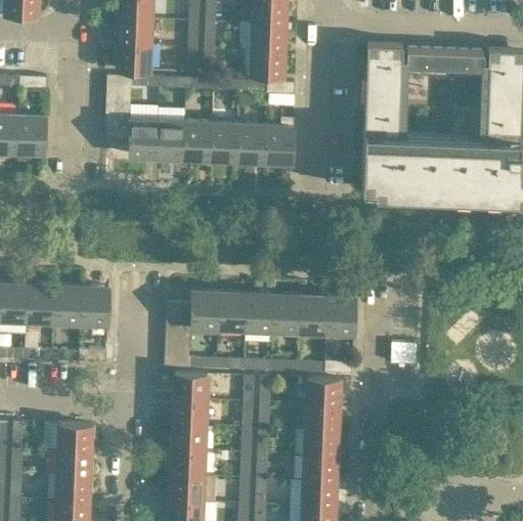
[(37,0),(4,0),(4,13),(37,14),(37,0)]
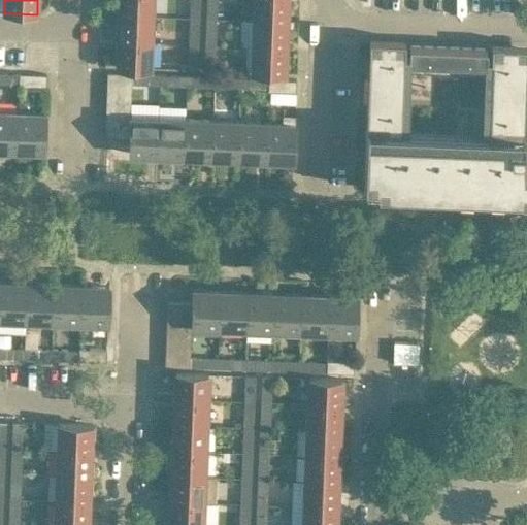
[(120,0),(120,18),(152,19),(152,0),(120,0)]
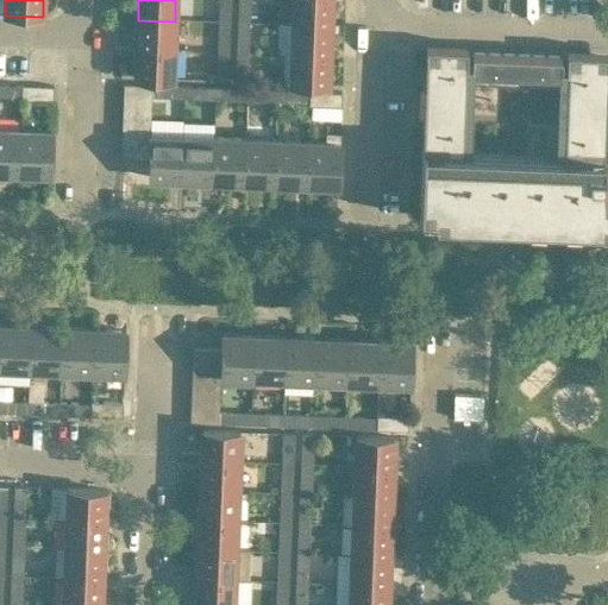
[(293,0),(293,26),(331,27),(331,0),(293,0)]
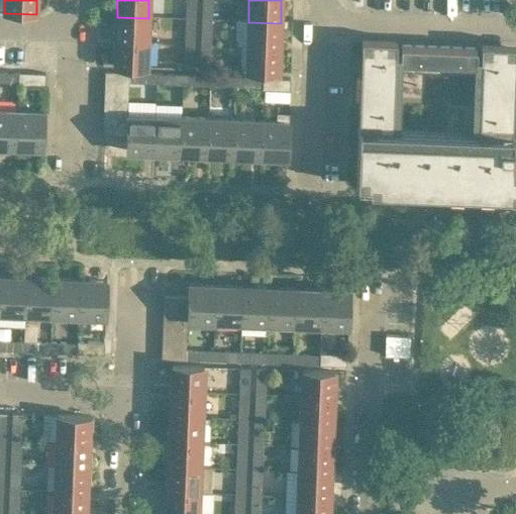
[(187,5),(186,20),(196,20),(197,5),(187,5)]
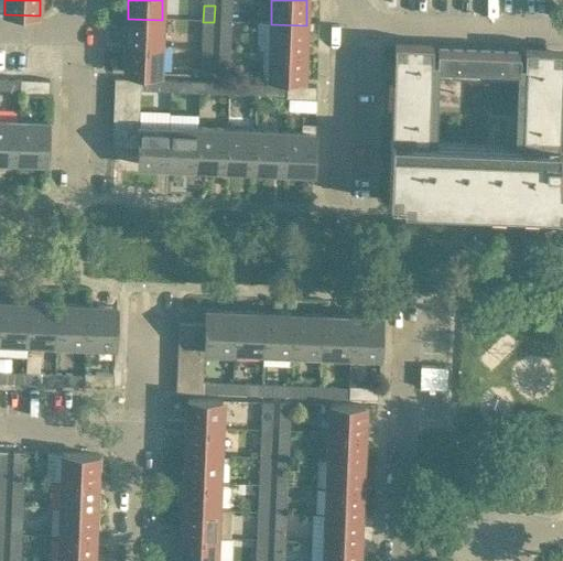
[(222,6),(220,22),(231,23),(233,7),(222,6)]
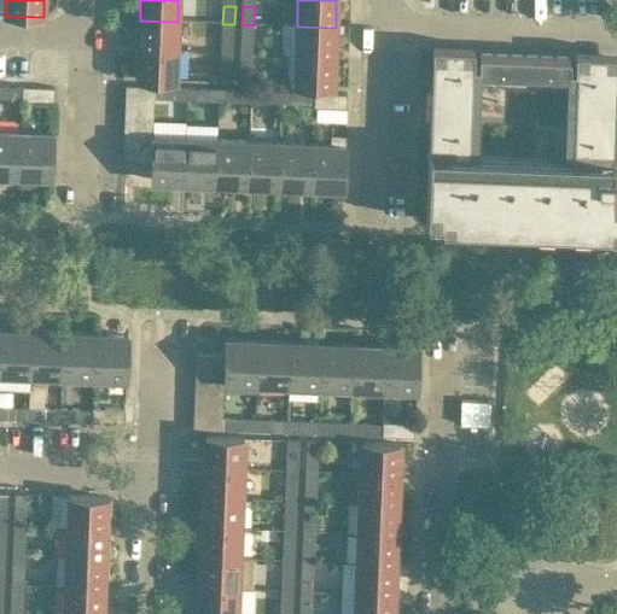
[(140,21),(139,51),(176,52),(178,22),(140,21)]
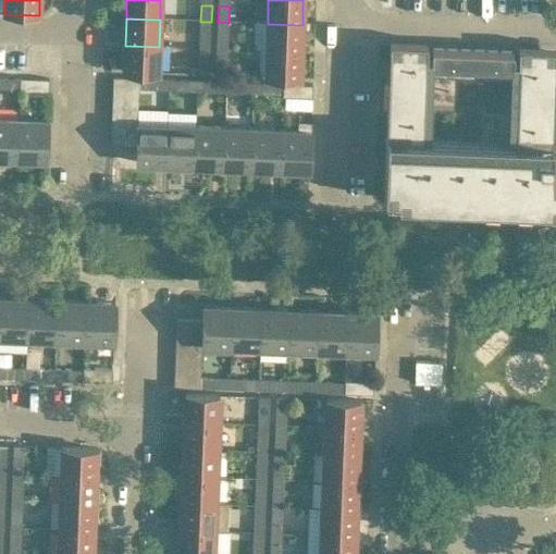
[(200,22),(200,38),(210,38),(211,22),(200,22)]
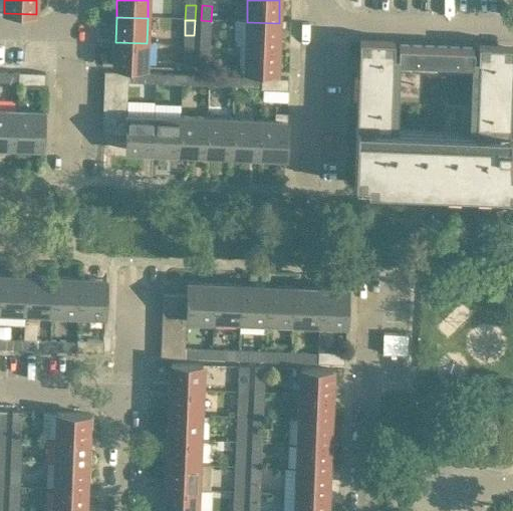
[(201,20),(201,35),(211,36),(211,21),(201,20)]
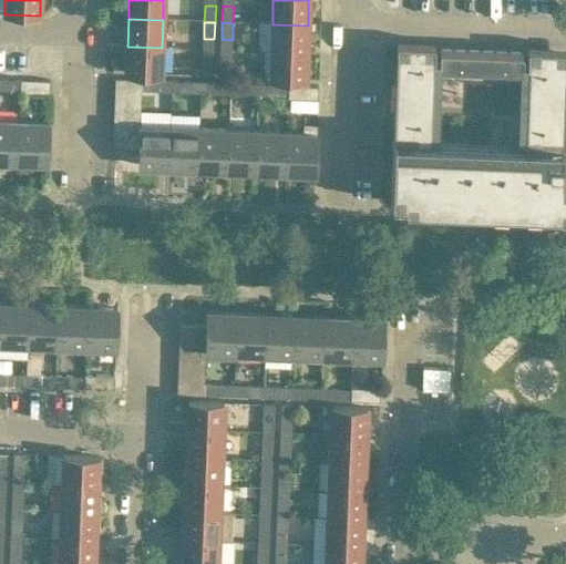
[(273,24),(271,52),(307,53),(308,26),(273,24)]
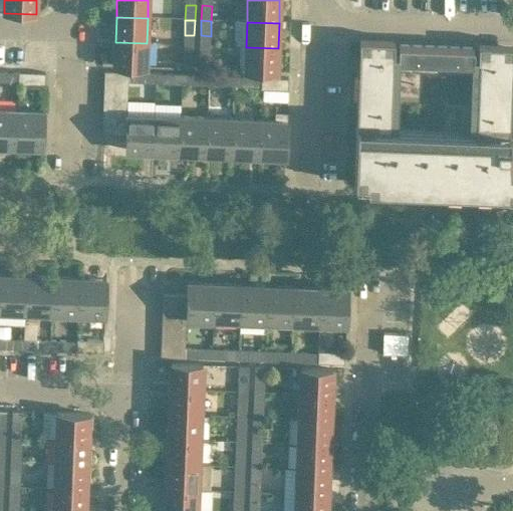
[(147,43),(115,42),(114,67),(146,68),(147,43)]
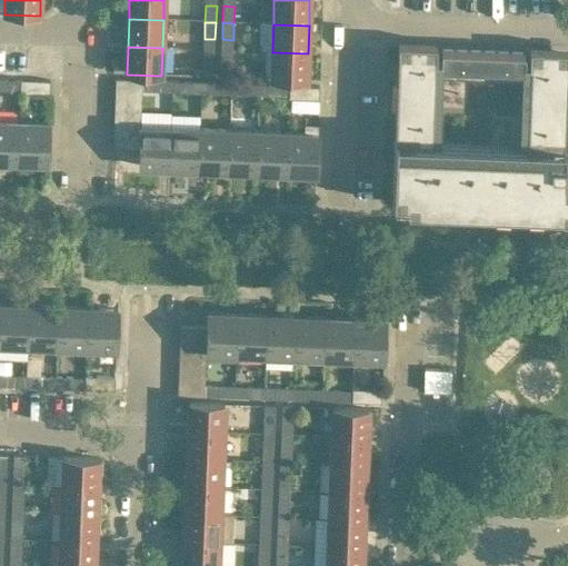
[(399,49),(398,79),(404,79),(402,106),(397,106),(394,198),(395,198),(409,199),(408,205),(428,205),(428,199),(442,200),(441,206),(461,206),(461,201),(475,201),(475,207),(495,208),(495,202),(508,202),(508,208),(528,209),(528,204),(541,204),(541,209),(561,210),(567,210),(567,188),(562,187),(562,177),(564,159),(566,112),(559,112),(560,86),(567,86),(567,56),(530,55),(529,72),(524,72),(525,55),(442,51),(441,69),(436,68),(437,50),(399,49)]
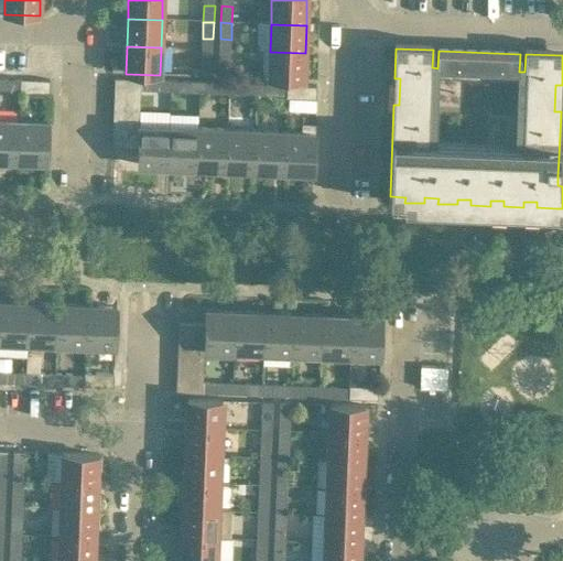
[(305,53),(270,52),(269,79),(304,81),(305,53)]
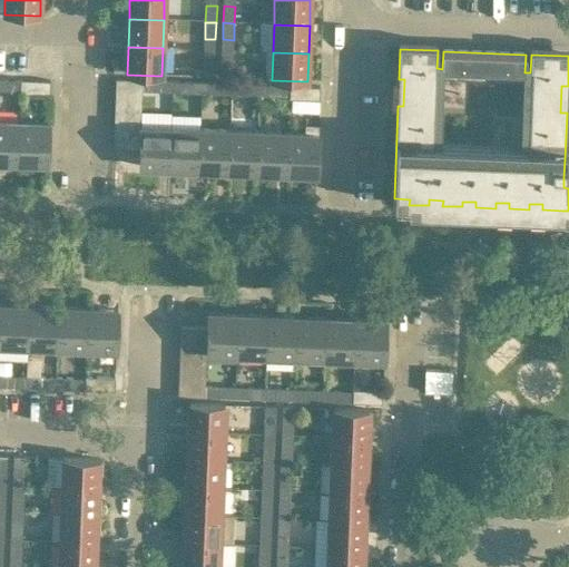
[(204,60),(203,78),(213,79),(214,79),(215,60),(214,60),(204,60)]
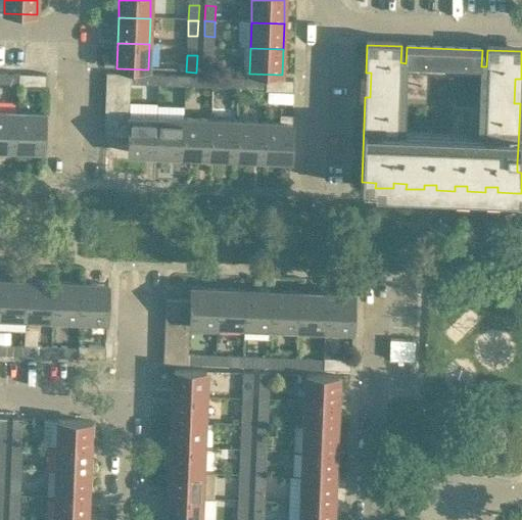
[(203,57),(202,73),(203,73),(212,73),(214,56),(204,56),(203,56),(203,57)]
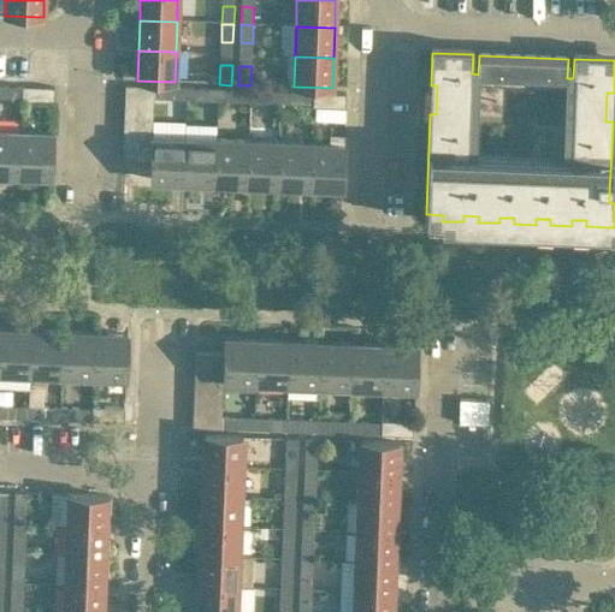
[(54,89),(22,88),(21,102),(53,104),(54,89)]
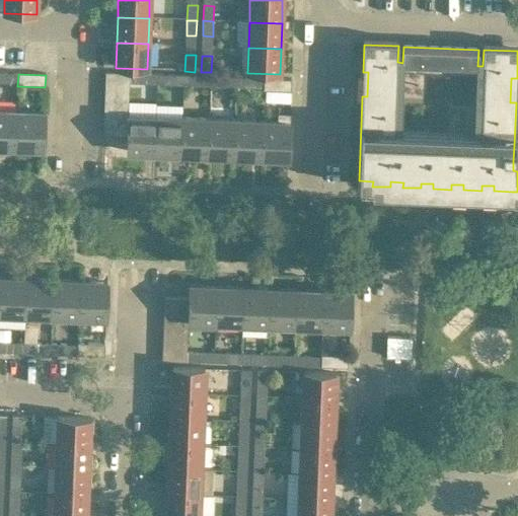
[(105,74),(104,86),(130,87),(130,75),(105,74)]
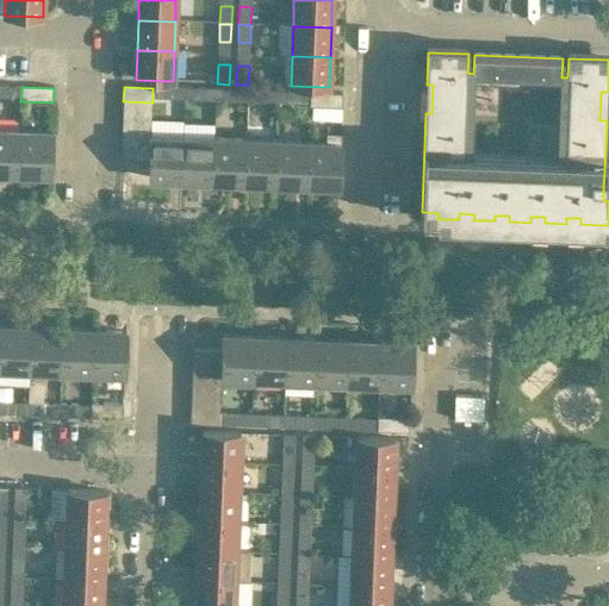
[(153,88),(153,99),(174,100),(174,88),(153,88)]
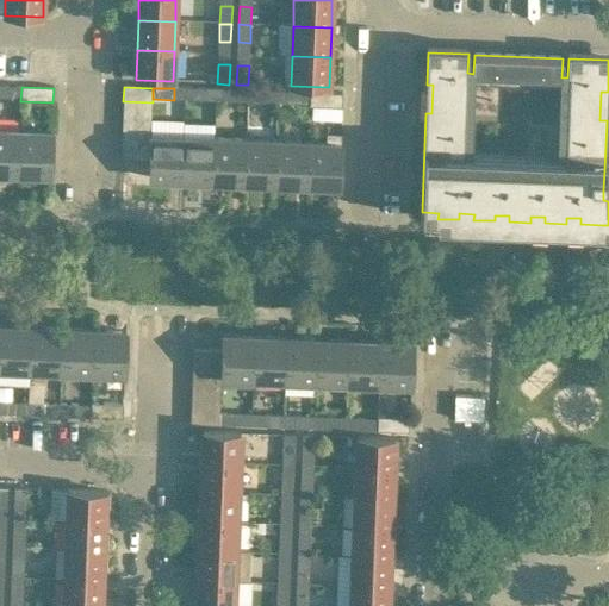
[(196,89),(196,101),(216,101),(217,91),(196,89)]
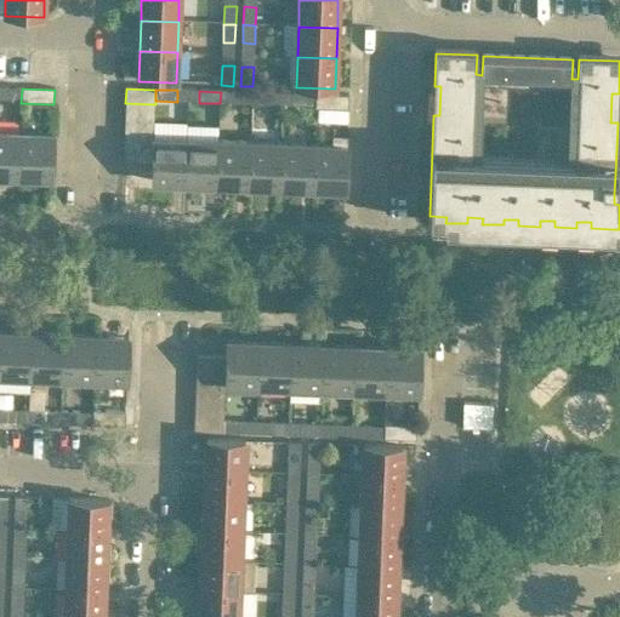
[(221,92),(220,103),(240,104),(242,92),(221,92)]
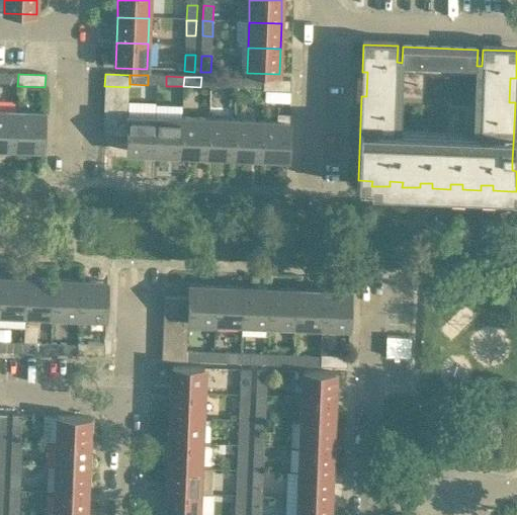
[(220,78),(219,88),(237,88),(237,79),(220,78)]
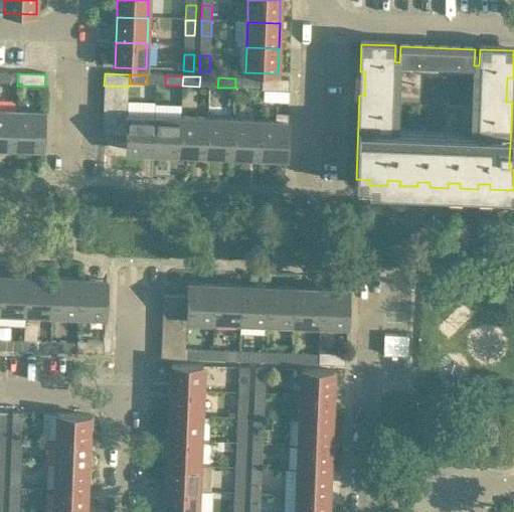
[(235,78),(235,88),(252,89),(253,78),(235,78)]
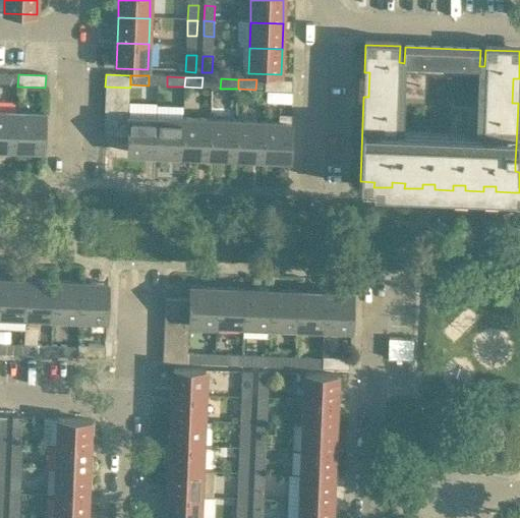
[(265,93),(292,94),(292,81),(265,80),(265,93)]
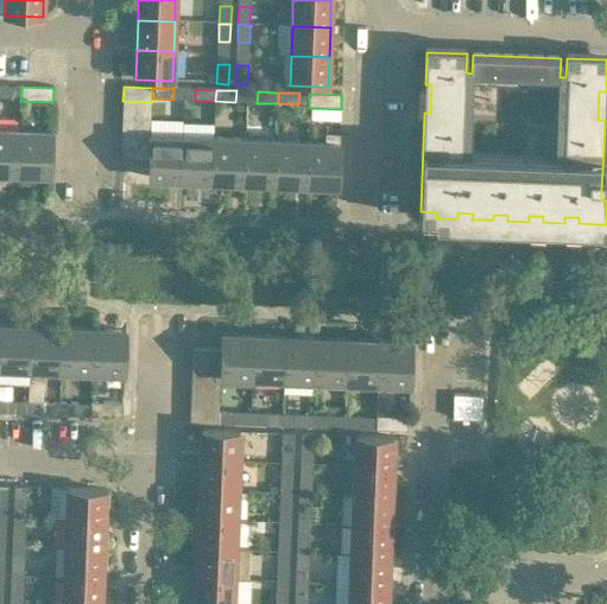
[(122,101),(122,115),(151,116),(152,102),(122,101)]
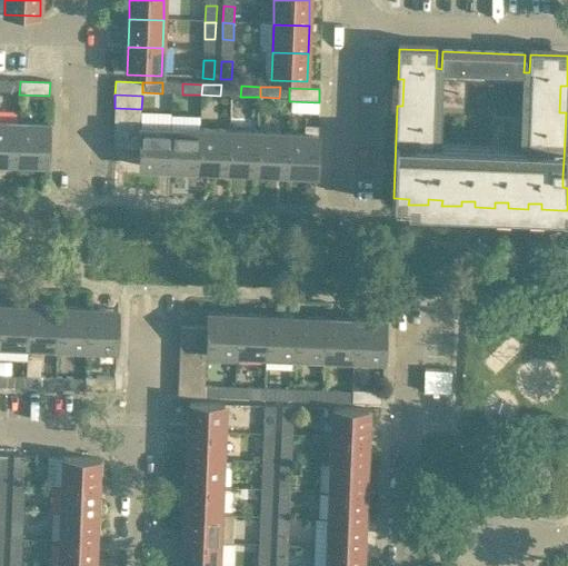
[(115,108),(113,122),(141,123),(141,109),(115,108)]
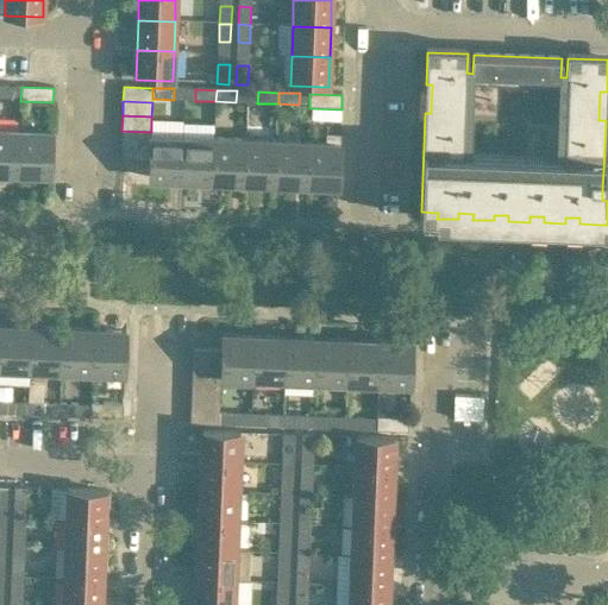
[(0,172),(18,174),(20,132),(0,131),(0,172)]
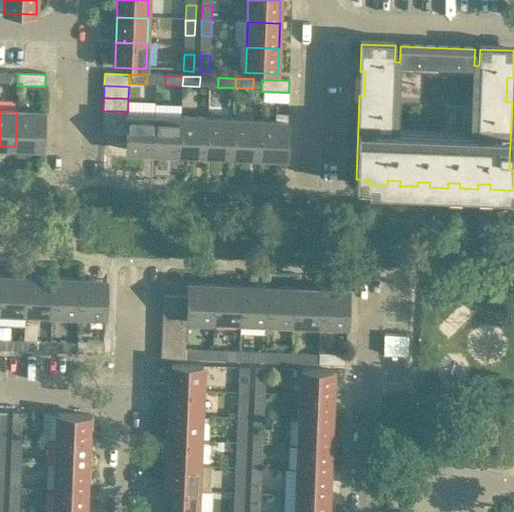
[(103,111),(103,123),(127,124),(128,117),(128,112),(103,111)]
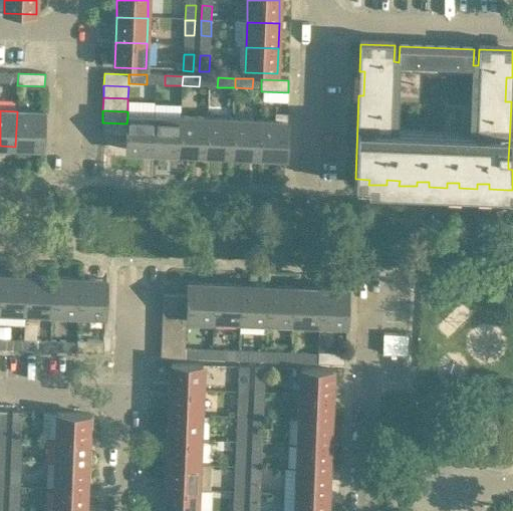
[(17,111),(15,147),(42,148),(44,112),(17,111)]
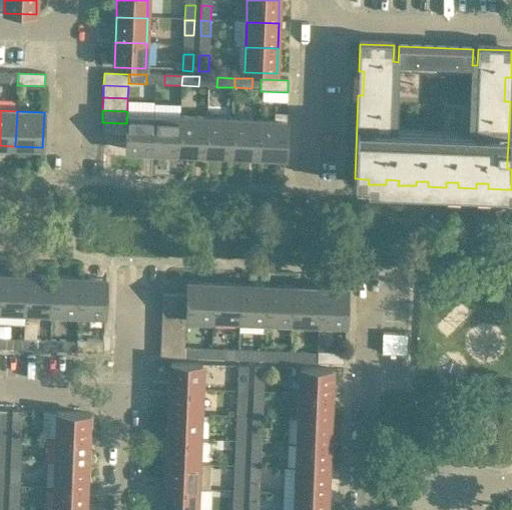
[(260,121),(258,156),(285,157),(287,122),(287,114),(275,113),(275,121),(267,121),(260,121)]
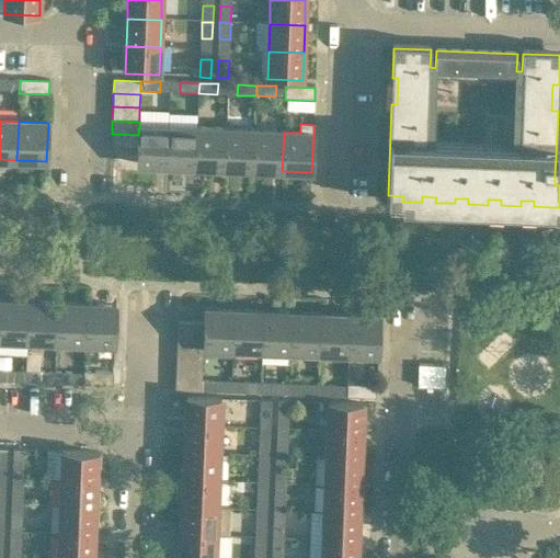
[(137,166),(167,167),(168,128),(139,127),(138,135),(138,149),(137,166)]
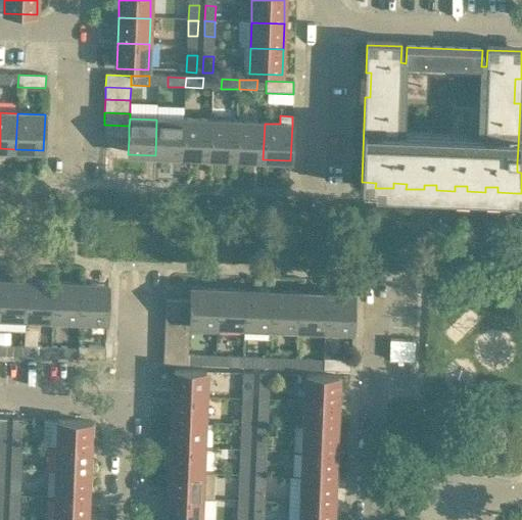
[(155,155),(182,156),(184,121),(156,120),(155,155)]
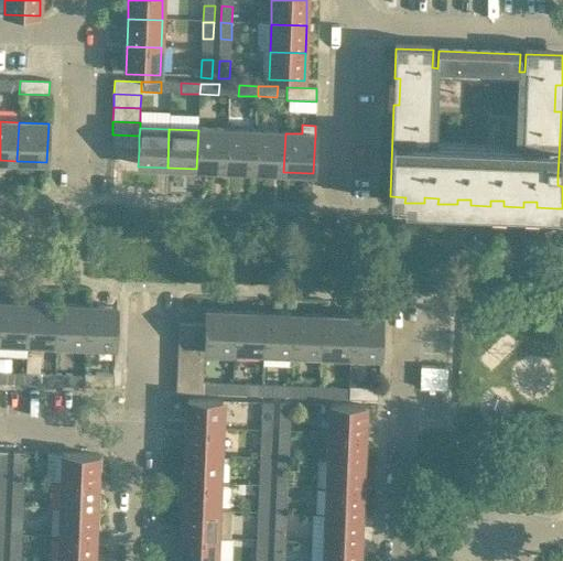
[(196,169),(226,170),(227,131),(198,130),(196,169)]
